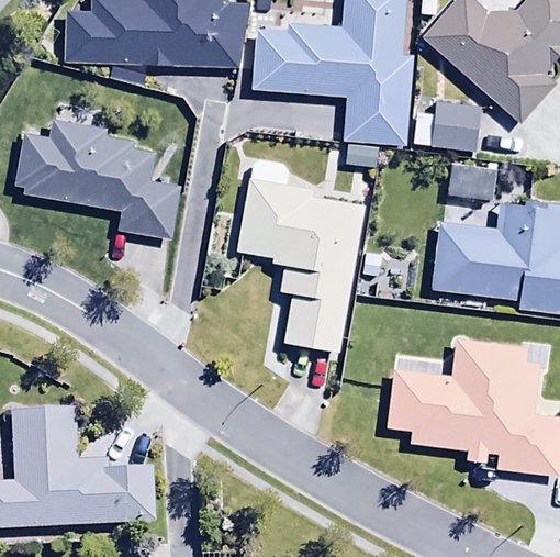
[(238,66),(249,2),(227,2),(227,0),(90,0),(90,11),(66,11),(65,64),(238,66)]
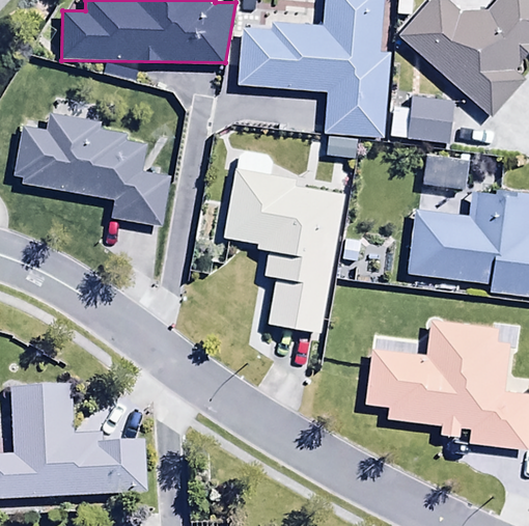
[(242,26),(238,86),(326,91),(324,131),(384,135),(390,48),(381,48),(384,0),(325,0),(324,25),(272,21),(272,27),(242,26)]
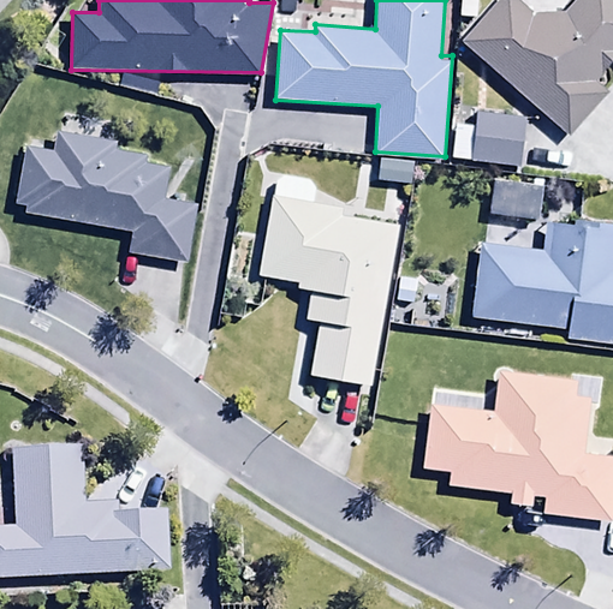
[(572,0),(564,11),(533,12),(518,0),(495,0),(460,41),(569,133),(608,88),(597,79),(612,61),(612,0),(572,0)]
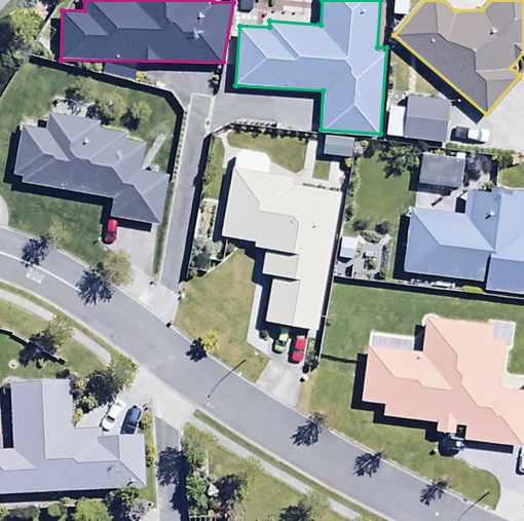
[(389,103),(386,135),(445,141),(449,99),(408,95),(407,105),(389,103)]
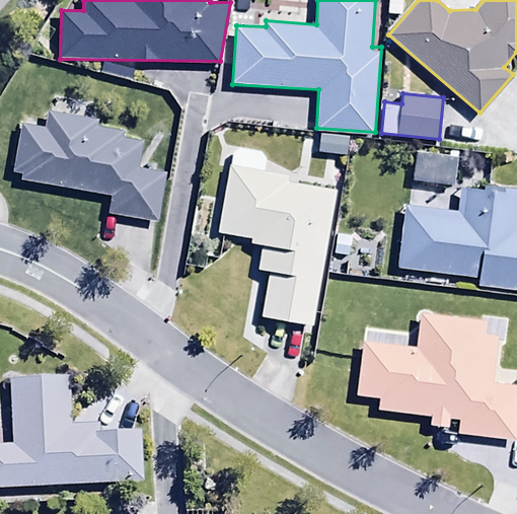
[(98,118),(51,108),(48,126),(21,122),(12,170),(23,172),(21,178),(111,195),(107,212),(156,221),(165,170),(139,165),(144,139),(125,136),(127,128),(97,123),(98,118)]
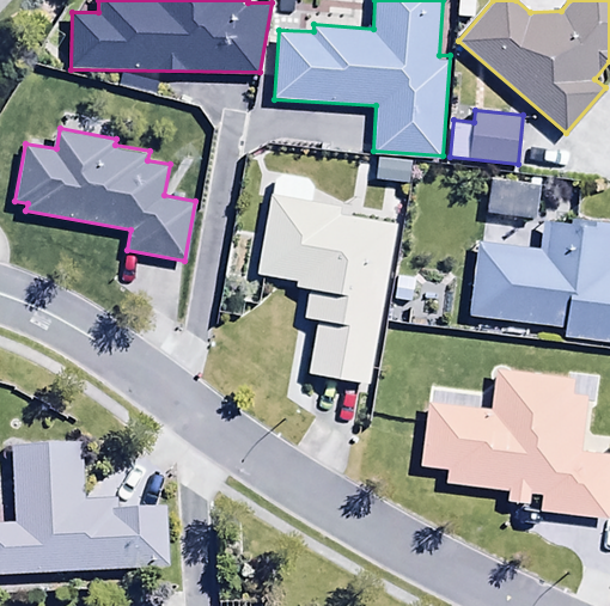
[(413,158),(379,155),(378,179),(412,182),(413,158)]
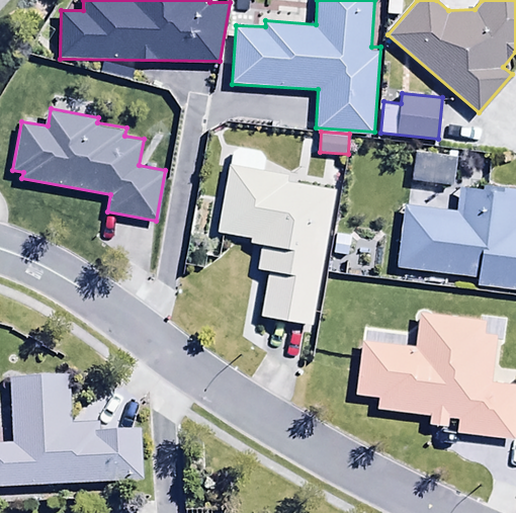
[(265,153),(233,147),(219,232),(252,237),(251,244),(262,246),(258,269),(268,270),(260,315),(305,323),(327,190),(288,183),(290,172),(263,167),(265,153)]
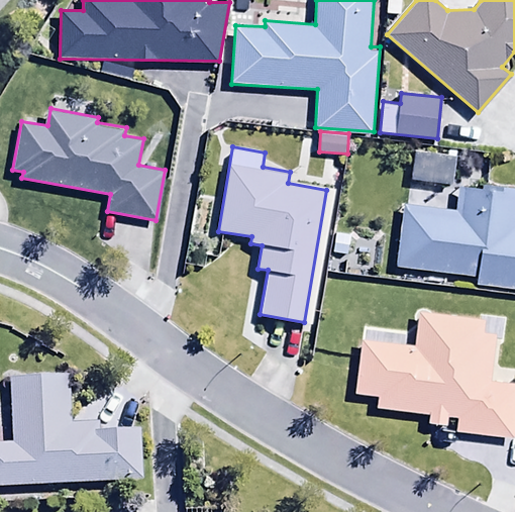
[(413,151),(411,179),(455,183),(457,156),(413,151)]
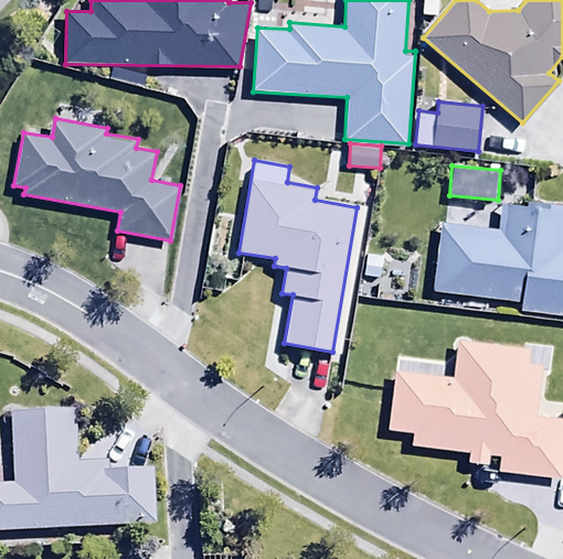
[(441,224),(435,292),(522,300),(522,309),(562,312),(562,206),(501,202),(499,229),(441,224)]
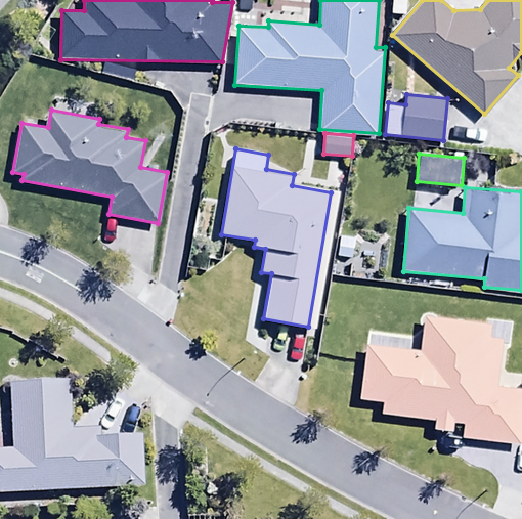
[(465,423),(463,437),(520,442),(521,429),(521,387),(497,385),(503,338),(490,337),(492,320),(424,314),(421,348),(365,343),(360,398),(383,400),(381,414),(435,419),(434,429),(453,430),(454,422),(465,423)]
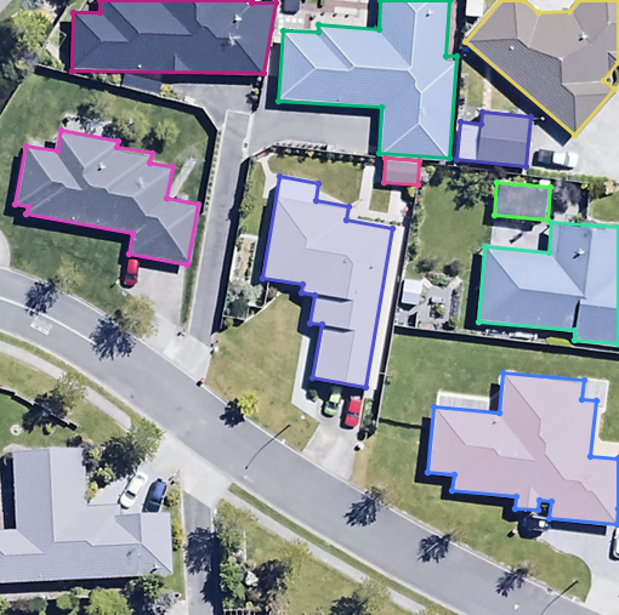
[(0,529),(0,582),(174,578),(171,513),(121,516),(120,505),(86,506),(85,448),(12,451),(15,529),(0,529)]
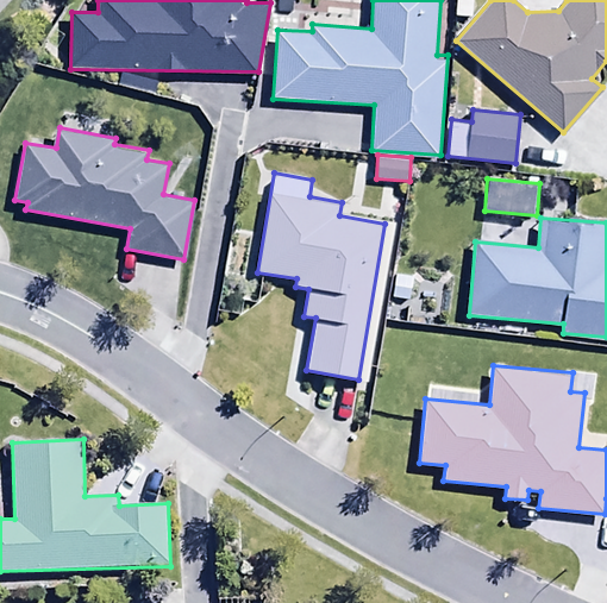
All buildings are outlined.
